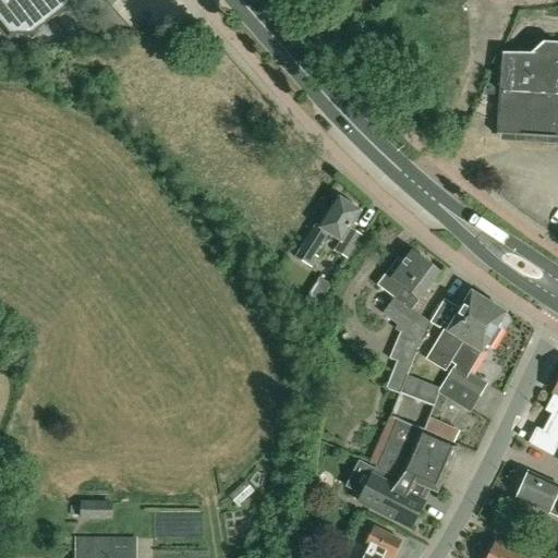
[(0,0),(0,29),(7,39),(35,38),(61,16),(76,4),(81,0),(0,0)]
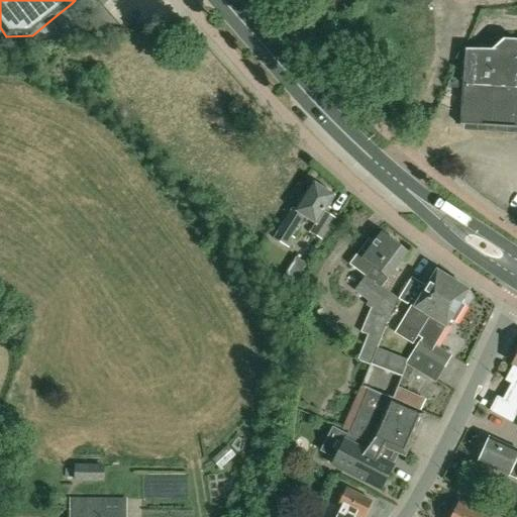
[(462,52),(448,85),(463,86),(460,124),(516,127),(516,36),(515,37),(515,41),(504,41),(495,49),(495,52),(462,52)]
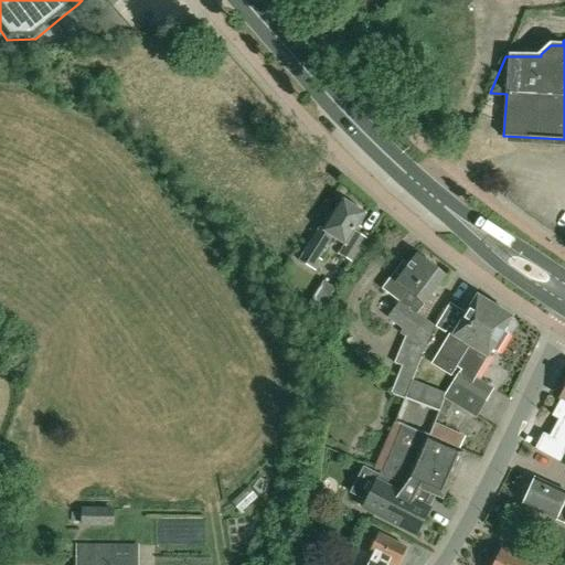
[(319,227),(305,252),(298,260),(298,262),(316,272),(321,262),(319,259),(332,238),(345,246),(340,255),(352,263),(365,240),(354,233),(365,215),(341,200),(322,230),(319,227)]
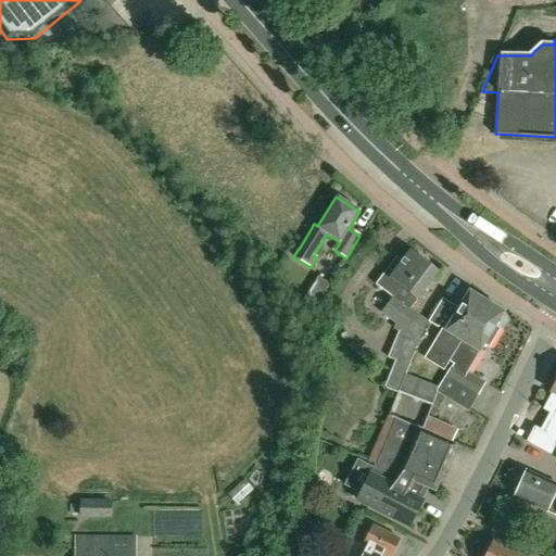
[(411,251),(402,261),(396,256),(375,285),(392,299),(381,313),(395,325),(393,328),(399,332),(388,358),(395,361),(384,389),(397,393),(417,345),(427,324),(409,310),(417,300),(416,300),(438,273),(411,251)]
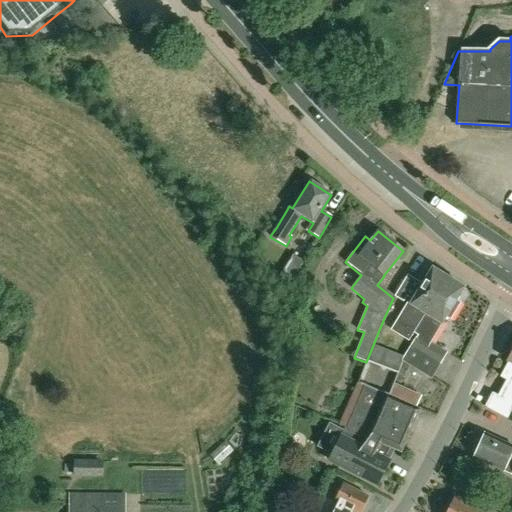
[(280,275),(290,282),(303,262),(293,255),(280,275)]
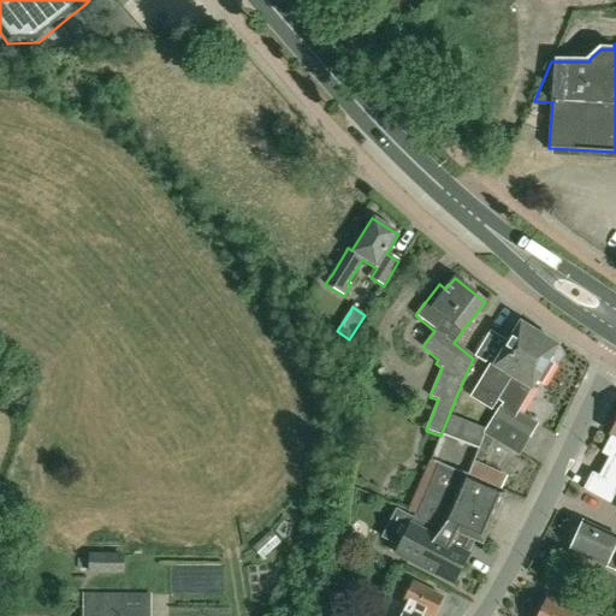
[(492,410),(497,401),(539,335),(520,323),(508,342),(490,331),(475,356),(485,362),(490,356),(497,360),(493,366),(491,365),(471,397),(492,410)]
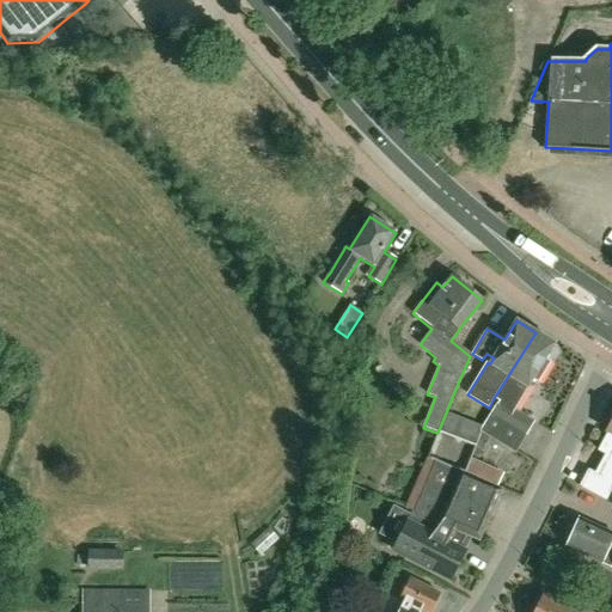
[(527,389),(533,379),(538,381),(550,363),(545,360),(555,344),(536,332),(494,398),(499,401),(482,429),(515,451),(525,435),(525,436),(533,422),(514,410),(527,389)]
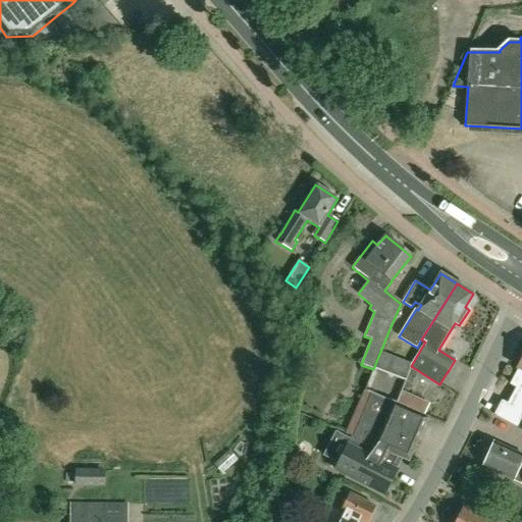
[(521,359),(517,368),(521,370),(521,384),(519,390),(521,392),(513,408),(502,402),(494,416),(517,427),(521,417),(521,359)]
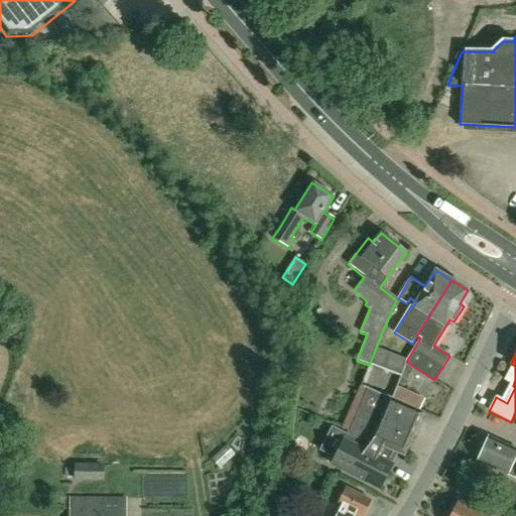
[(350,431),(369,440),(393,450),(403,456),(422,413),(418,411),(422,402),(392,389),(389,396),(368,387),(350,431)]
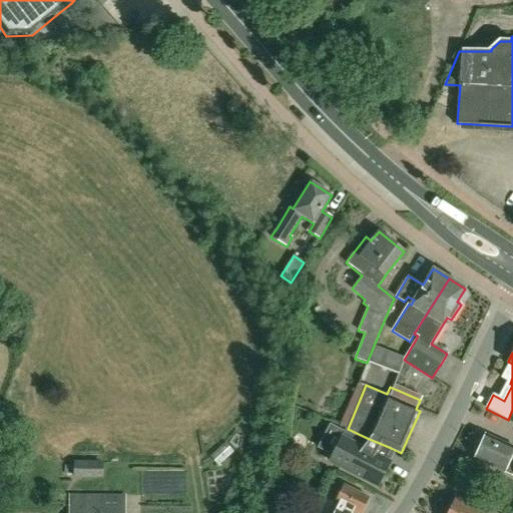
[(318,449),(332,456),(329,461),(378,487),(390,463),(385,460),(391,448),(367,438),(348,429),(346,429),(344,432),(330,424),(318,449)]
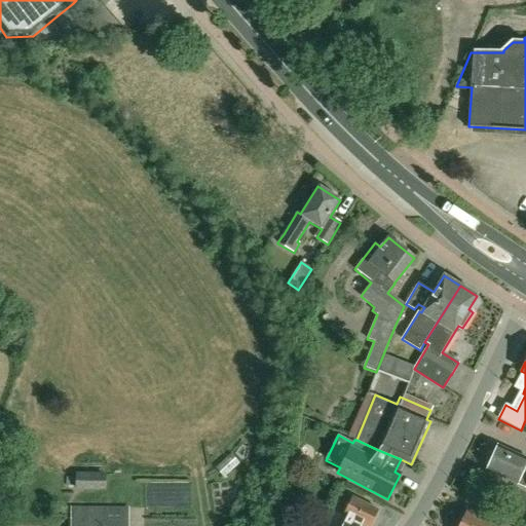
[(525,470),(524,468),(525,463),(525,458),(497,446),(486,471),(525,488),(525,470)]
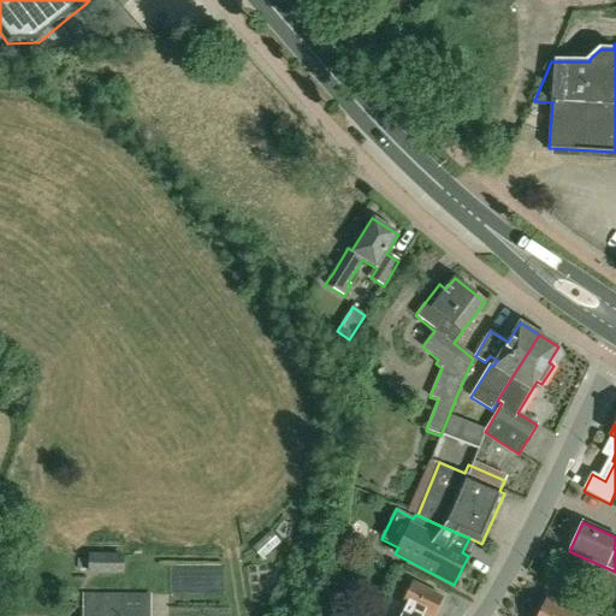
[(124,555),(89,555),(88,574),(124,575),(124,555)]
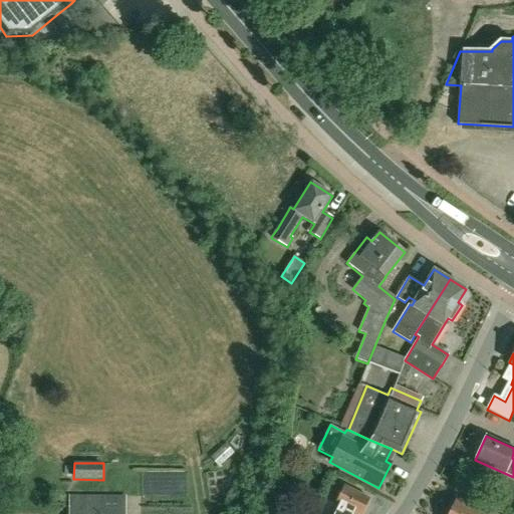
[(333,513),(351,513),(352,513),(353,513),(360,513),(369,499),(344,486),(334,504),(338,506),(333,513)]
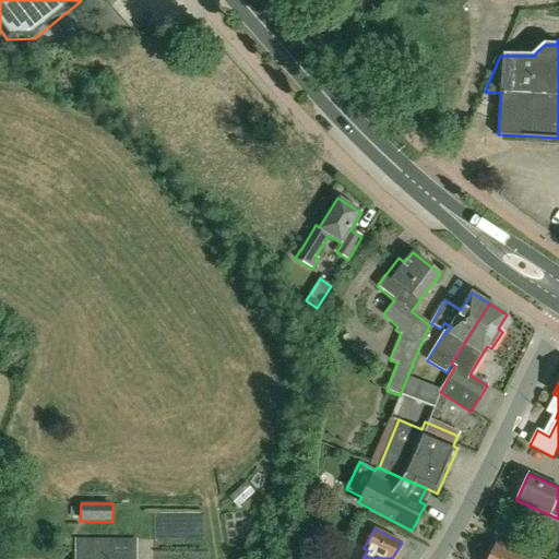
[(74,558),(137,558),(138,538),(104,538),(74,538),(74,558)]
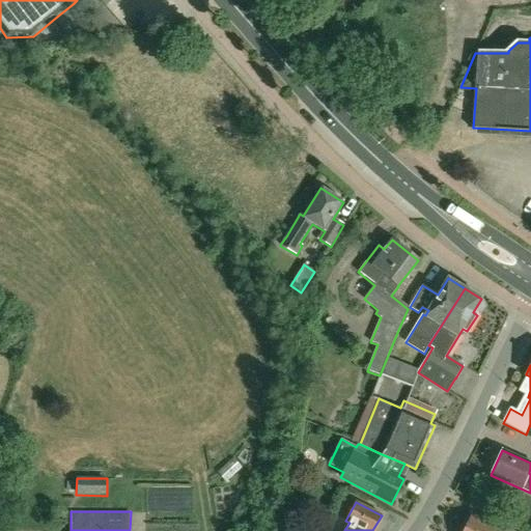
[(471,514),(463,530),(508,530),(496,525),(495,526),(471,514)]
